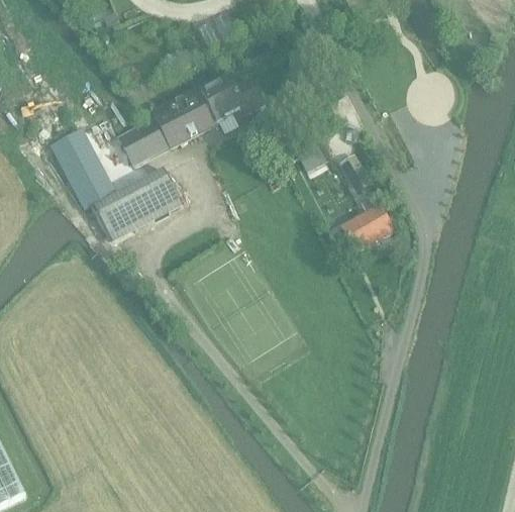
[(117,12),(105,17),(109,27),(121,22),(117,12)]
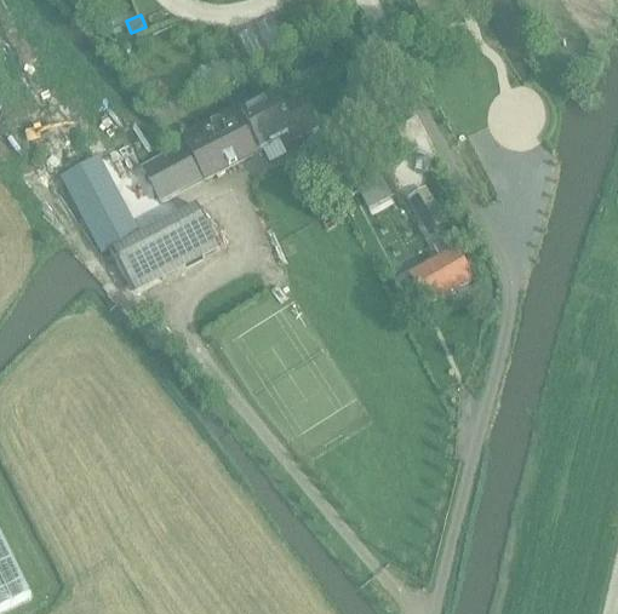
[(322,16),(312,22),(316,33),(327,27),(322,16)]
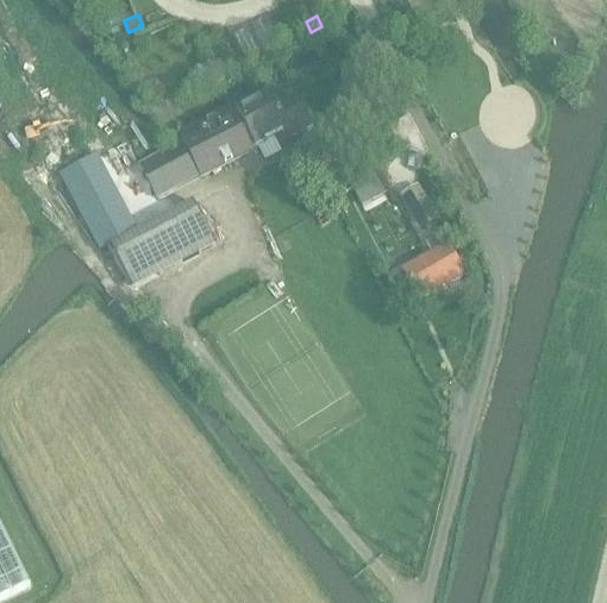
[(161,195),(256,144),(291,125),(293,131),(313,120),(299,92),(280,101),(274,90),(244,106),(142,161),(161,195)]
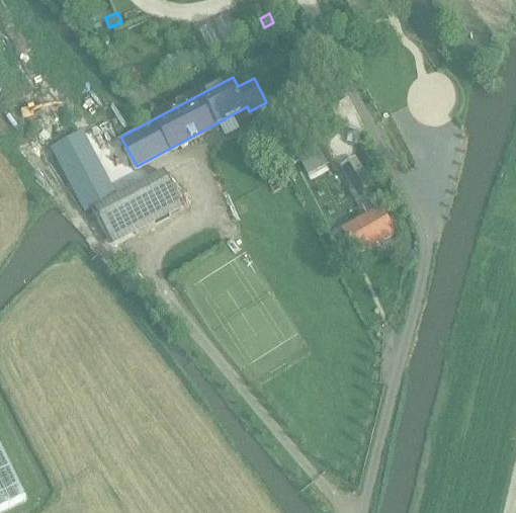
[(322,145),(302,156),(311,171),(330,161),(322,145)]
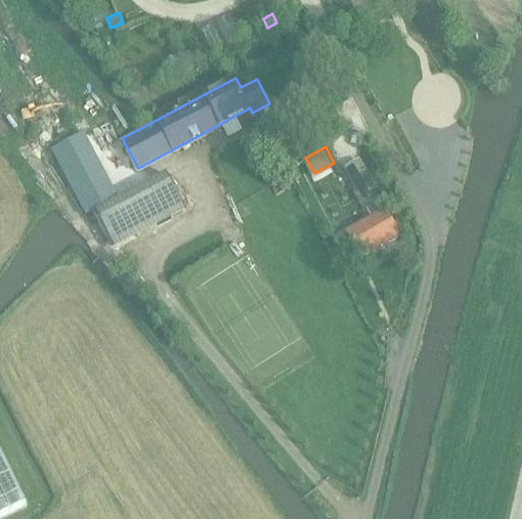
[(377,185),(360,156),(346,164),(362,193),(377,185)]
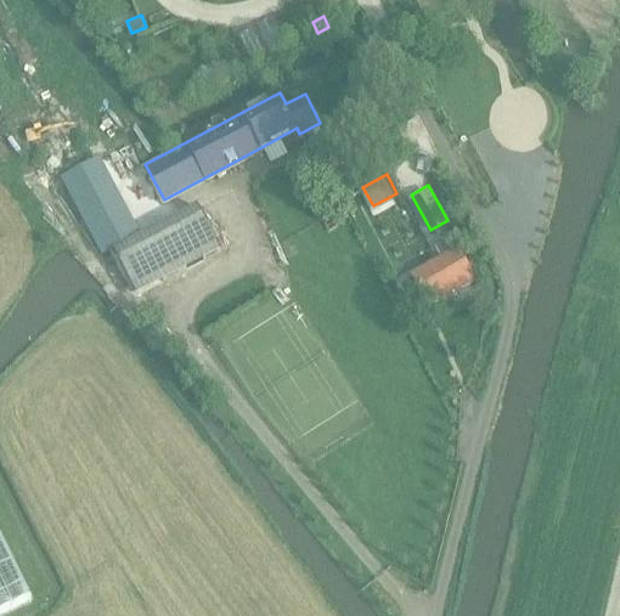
[(221,243),(199,202),(113,248),(135,290),(221,243)]
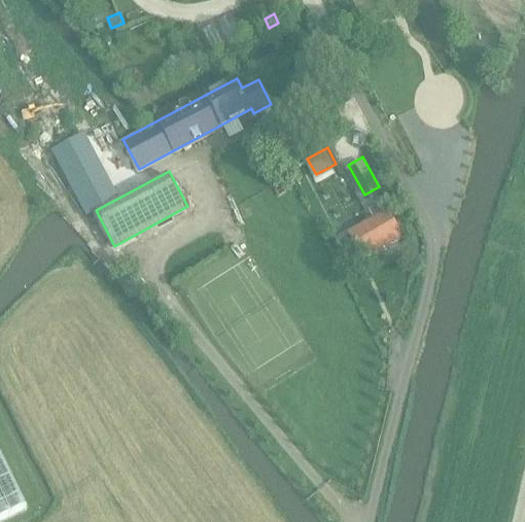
[(376,215),(349,231),(363,256),(401,235),(387,209),(385,210),(380,203),(371,208),(376,215)]
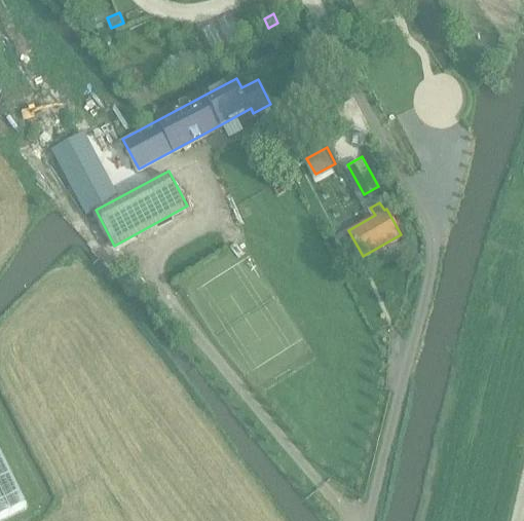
[(0,520),(29,508),(0,448),(0,520)]
